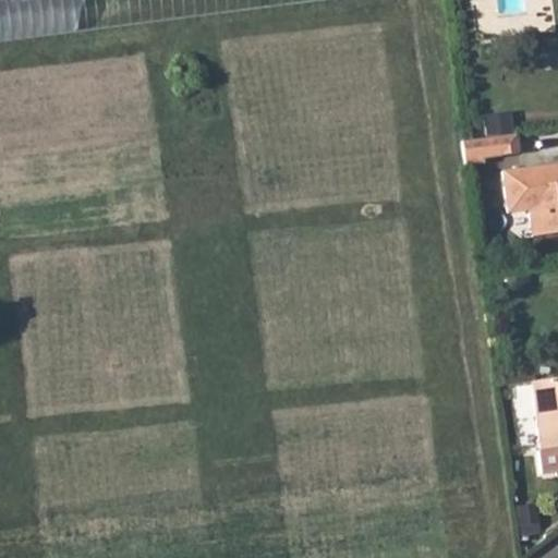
[(486,113),(486,132),(513,131),(512,112),(486,113)]
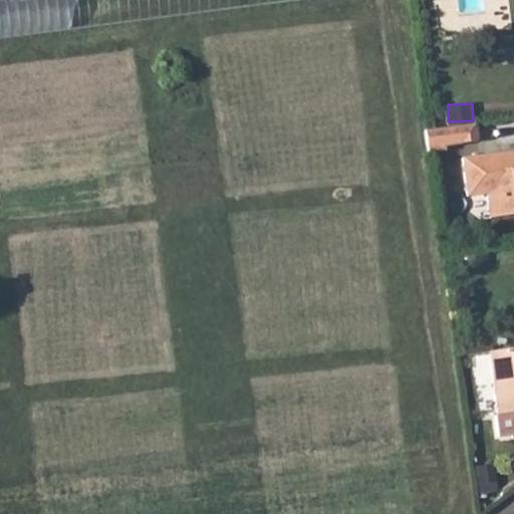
[(475,141),(473,122),(423,130),(424,148),(424,152),(444,150),(443,145),(475,141)]
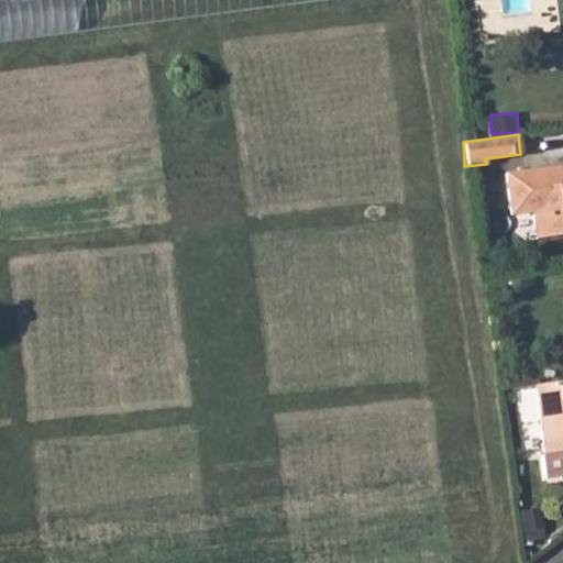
[(562,233),(562,164),(504,173),(509,214),(531,211),(532,221),(550,219),(552,235),(562,233)]
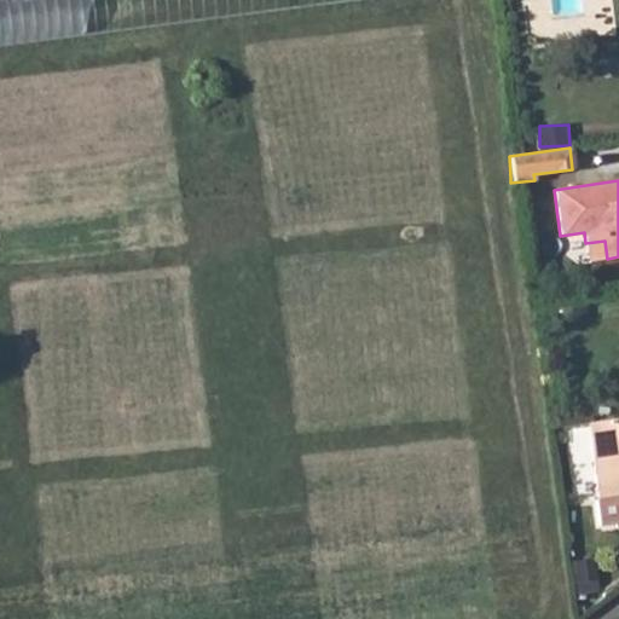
[(605,241),(585,243),(588,261),(607,259),(605,241)]
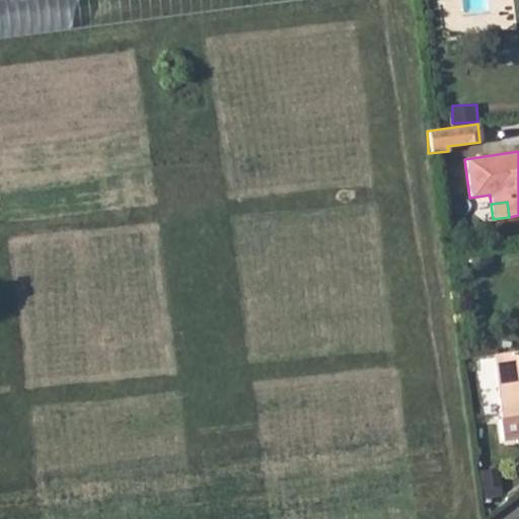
[(500,439),(518,436),(518,351),(491,355),(500,420),(497,421),(500,439)]
